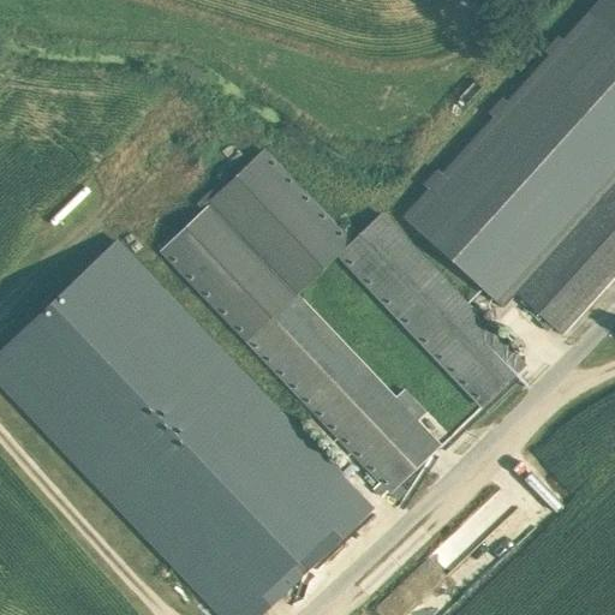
[(427,189),(400,218),(502,309),(515,293),(614,183),(614,0),(601,0),(563,41),(557,36),(543,52),(547,55),(506,101),(502,97),(488,113),(491,118),(442,174),(436,169),(422,185),(427,189)]
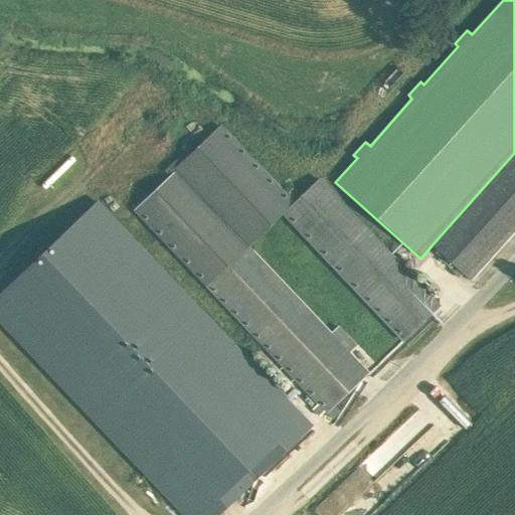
[(152,187),(132,206),(307,391),(303,395),(319,412),(323,408),(327,413),(371,373),(250,247),(283,213),(296,202),(221,124),(187,158),(183,153),(164,172),(168,177),(155,190),(152,187)]
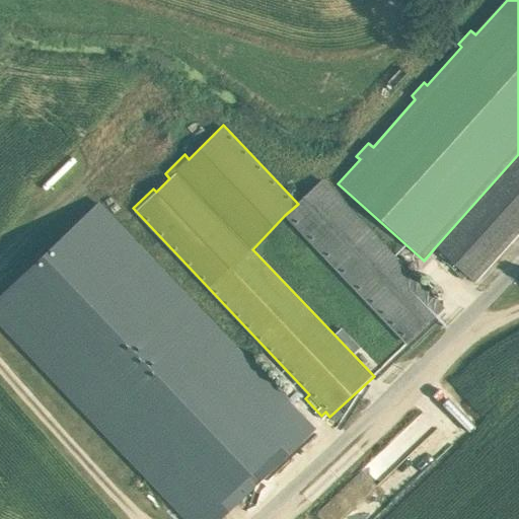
[(518,154),(435,247),(465,276),(473,283),(518,231),(518,154)]
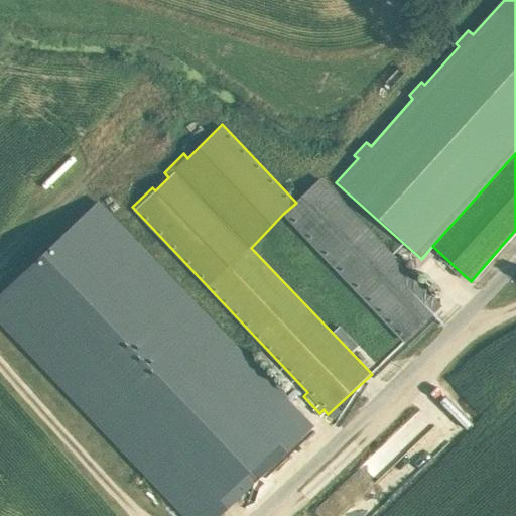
[(440,306),(426,291),(319,179),(296,203),(283,214),(390,327),(404,341),(440,306)]
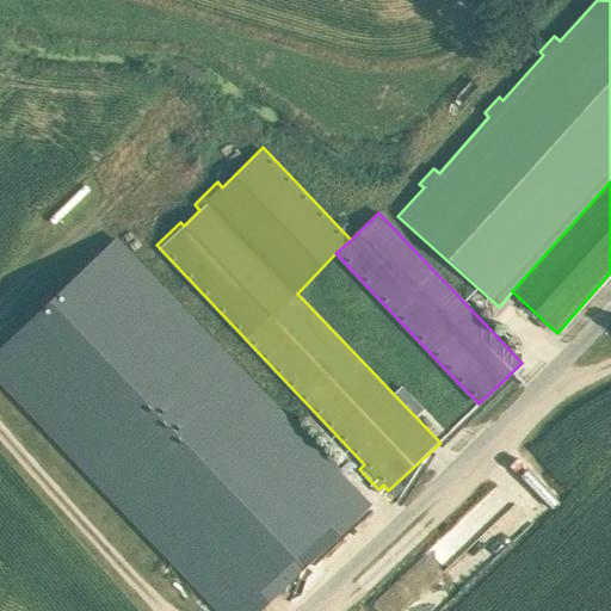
[(118,241),(0,353),(0,382),(217,610),(260,610),(370,507),(118,241)]
